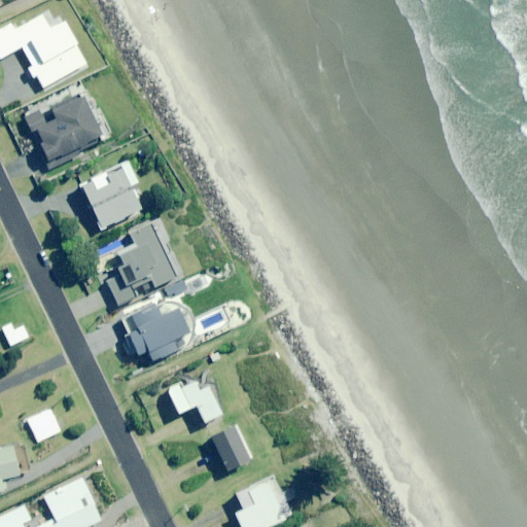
[(48,31),(40,16),(12,32),(9,25),(0,30),(0,59),(21,48),(32,68),(27,70),(31,78),(35,76),(42,89),(85,65),(63,23),(48,31)]
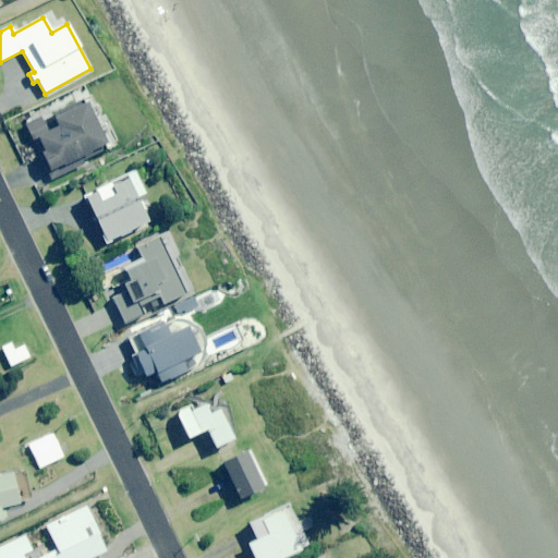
[(21,125),(47,174),(50,182),(84,165),(117,147),(87,92),(50,110),(39,117),(21,125)]
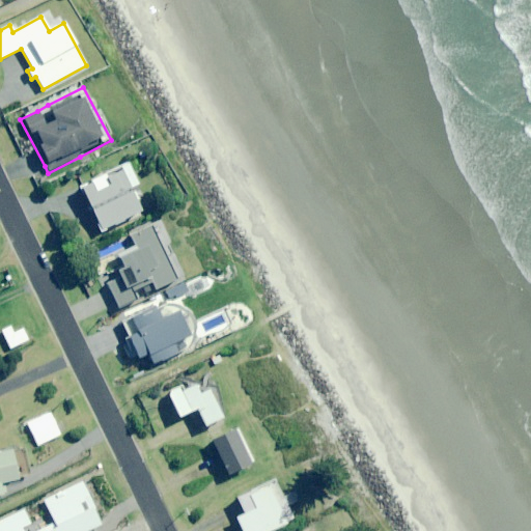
[(137,186),(127,164),(79,187),(101,231),(141,212),(130,189),(137,186)]
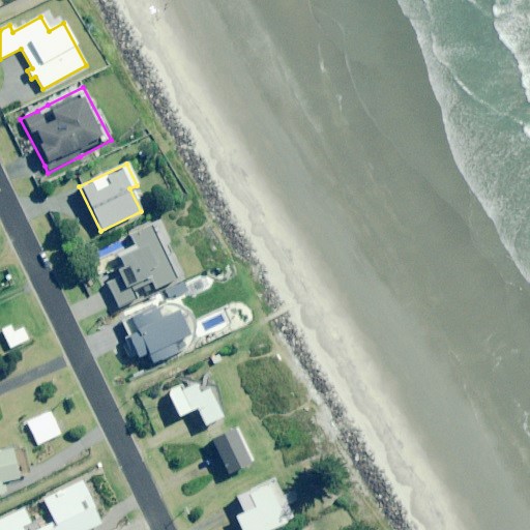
[(182,277),(177,281),(151,227),(129,237),(136,251),(120,258),(118,259),(125,273),(106,283),(119,308),(138,300),(142,297),(162,288),(169,302),(189,292),(182,277)]
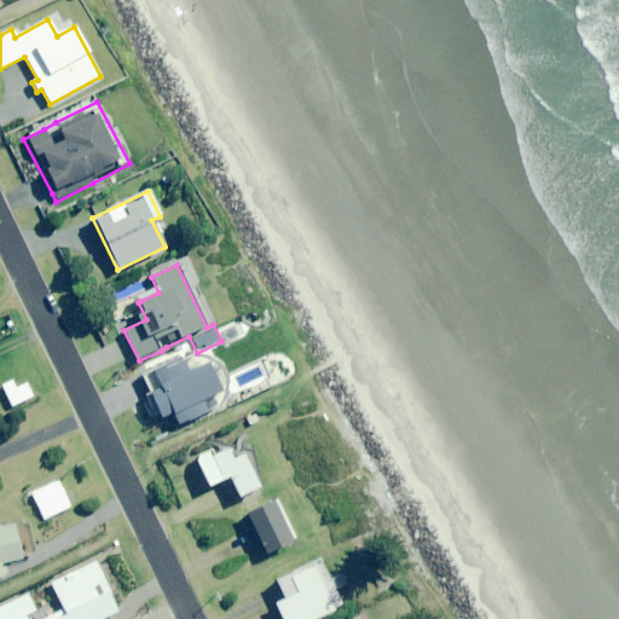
[(181,359),(152,371),(155,375),(145,379),(152,394),(149,395),(158,418),(172,412),(178,426),(226,405),(208,363),(186,372),(181,359)]
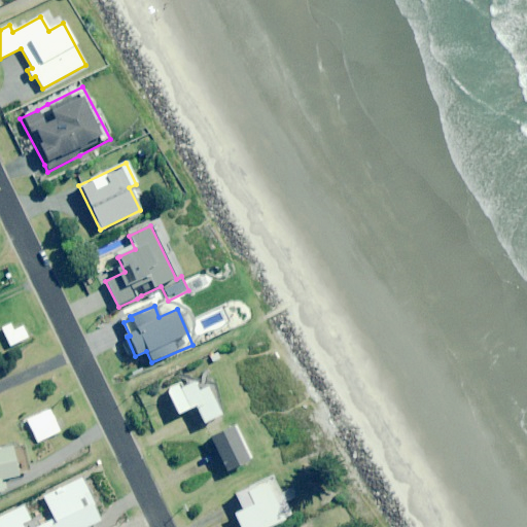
[(13,331),(10,324),(1,329),(10,348),(29,339),(23,327),(13,331)]
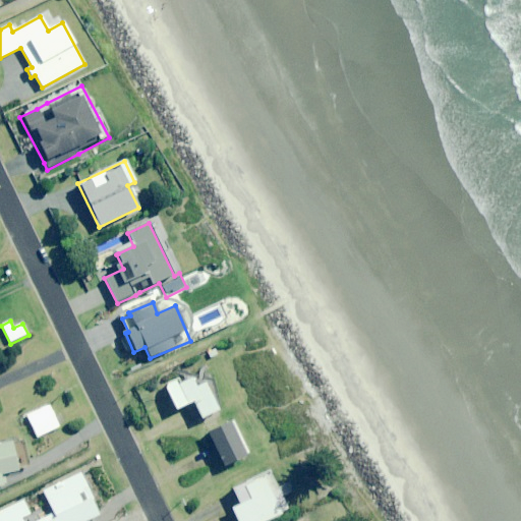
[(178,384),(176,379),(162,386),(174,411),(191,403),(200,420),(218,412),(204,384),(194,388),(190,379),(178,384)]
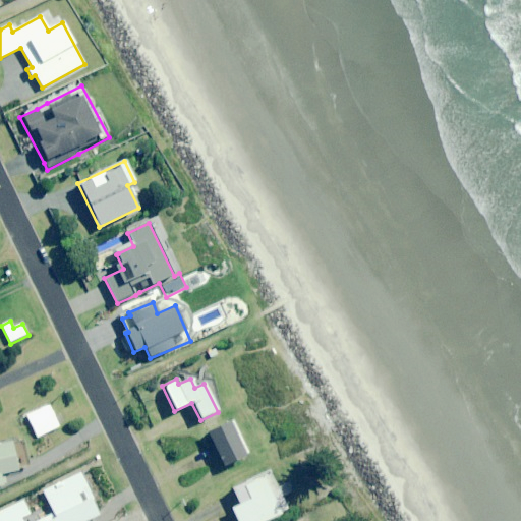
[(59,427),(49,406),(26,417),(37,440),(59,427)]
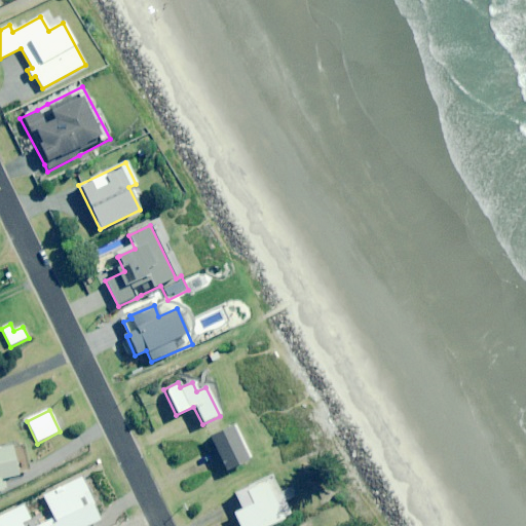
[(250,458),(233,425),(208,439),(224,472),(250,458)]
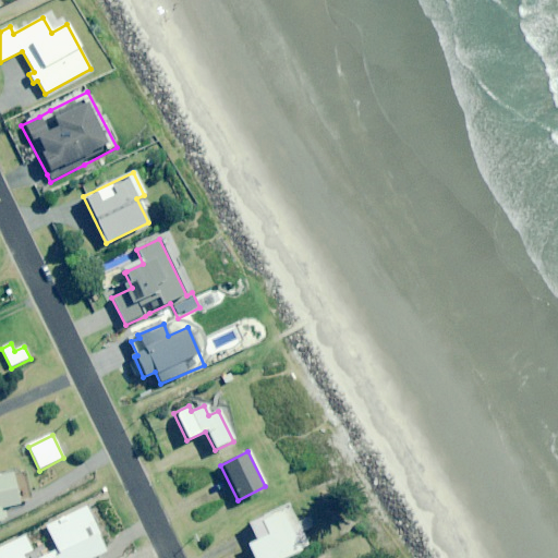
[(0,509),(32,501),(24,471),(0,475),(0,521),(1,521),(0,514),(0,509)]
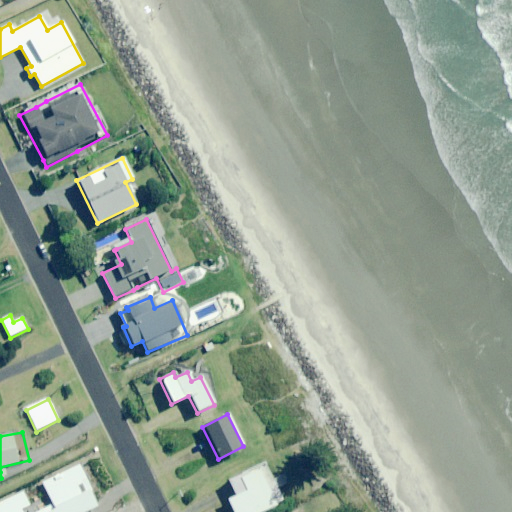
[(227,500),(231,511),(262,511),(276,506),(274,502),(281,499),(265,464),(227,481),(234,497),(227,500)]
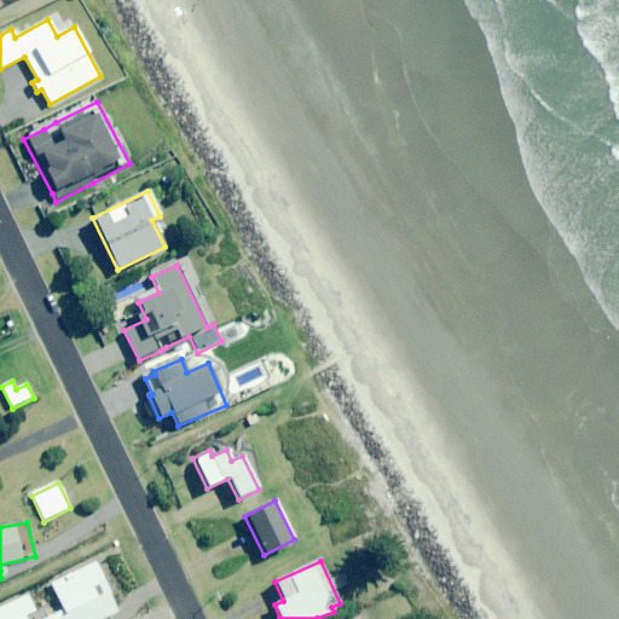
[(106,618),(120,613),(96,562),(50,584),(63,612),(46,618),(25,618),(36,612),(28,596),(0,608),(0,618),(106,618)]
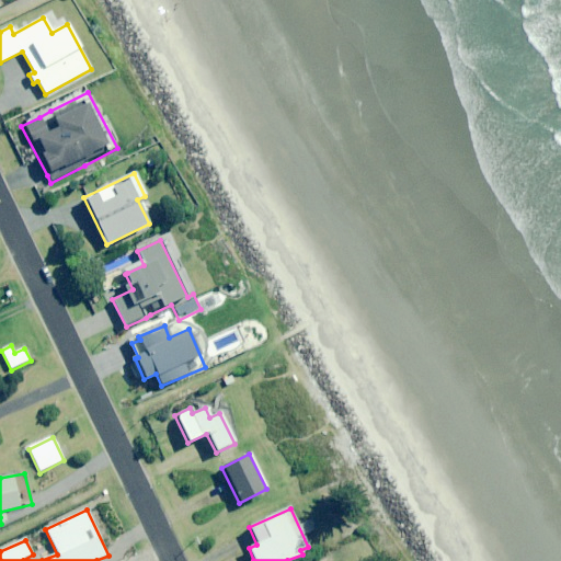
[(320,560),(341,560),(343,560),(339,551),(320,560)]
